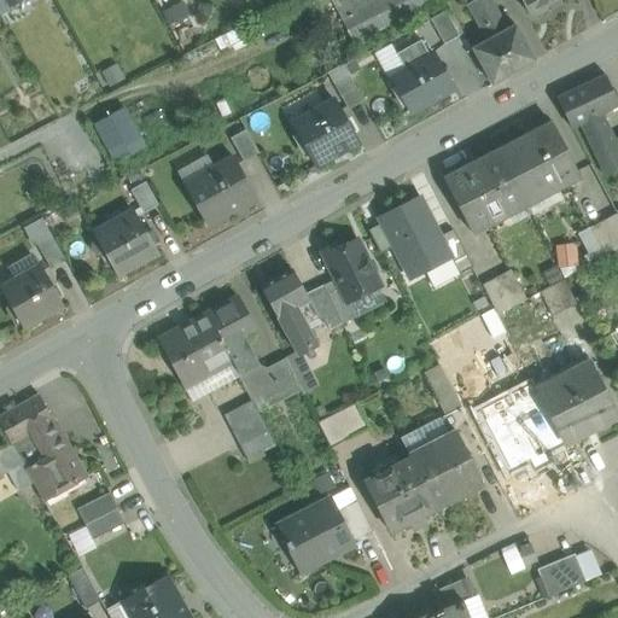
[(0,0),(0,12),(22,0),(0,0)]
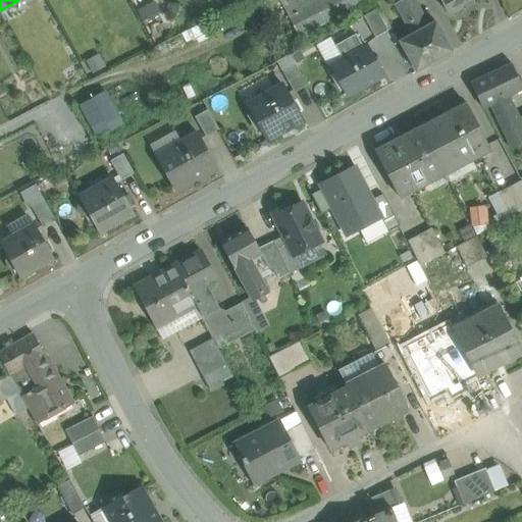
[(279,0),(299,37),(369,0),(279,0)]
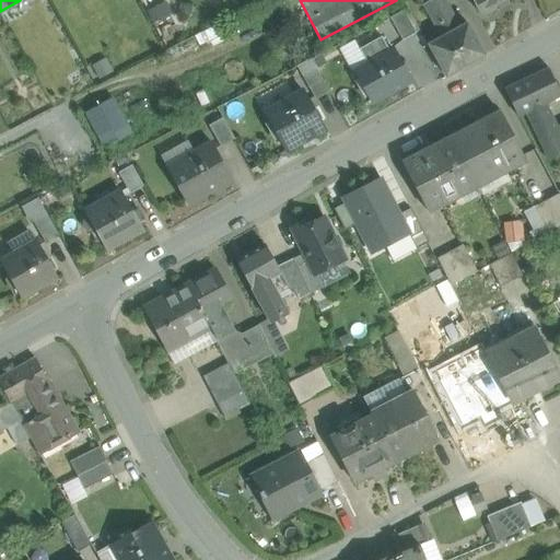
[(431,0),(422,4),(441,37),(459,27),(444,0),(431,0)]
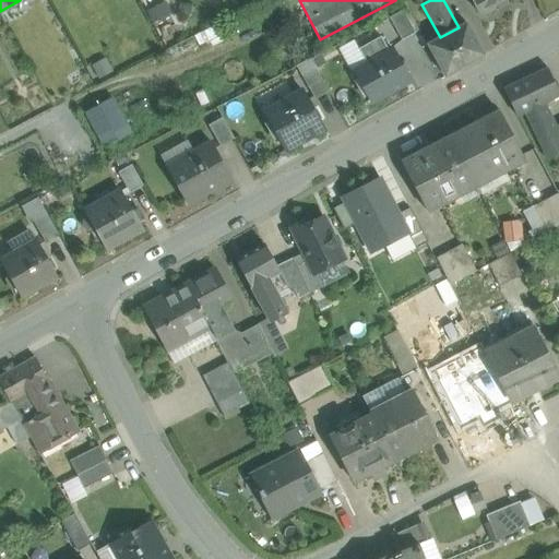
[(473,0),(478,10),(486,12),(507,0),(473,0)]
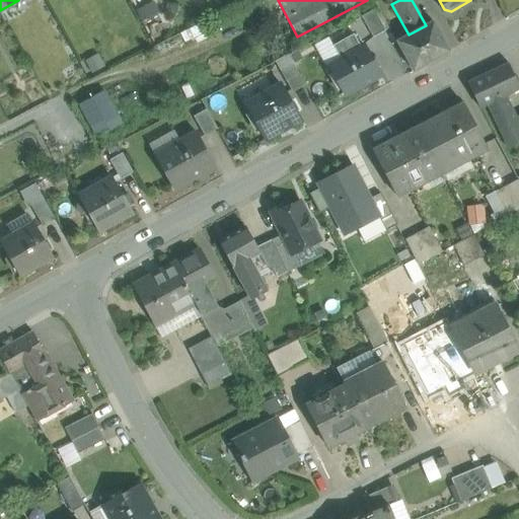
[(383,31),(372,10),(360,17),(371,39),(383,31)]
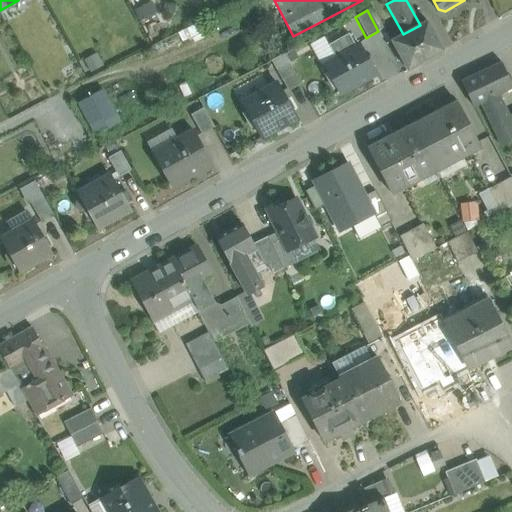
[(403,34),(391,41),(407,70),(443,50),(427,21),(403,34)]
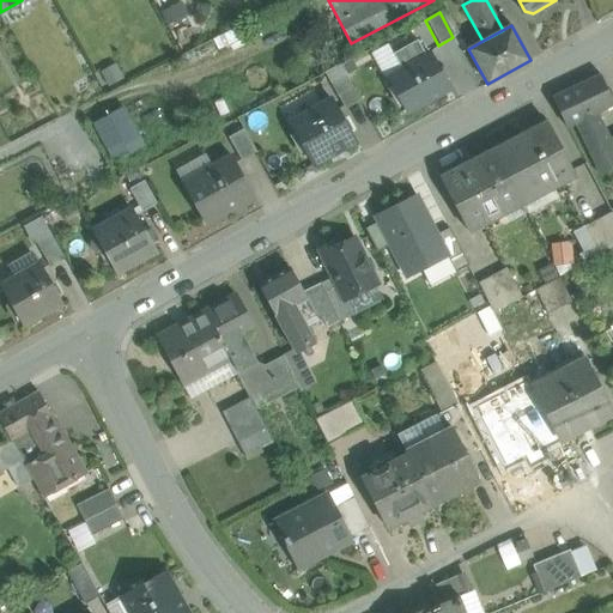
[(416,41),(392,54),(401,71),(425,58),(416,41)]
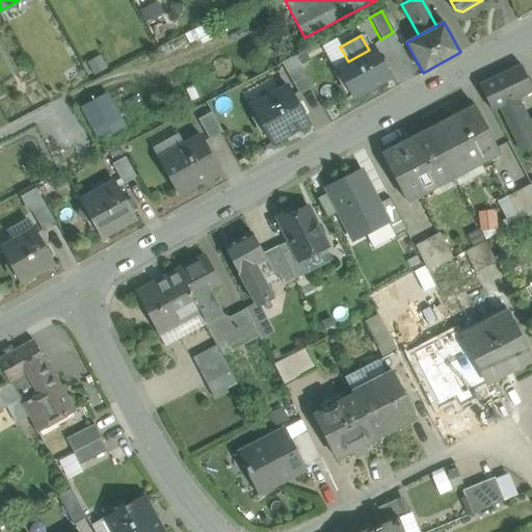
[(348,61),(340,47),(328,54),(337,69),(348,61)]
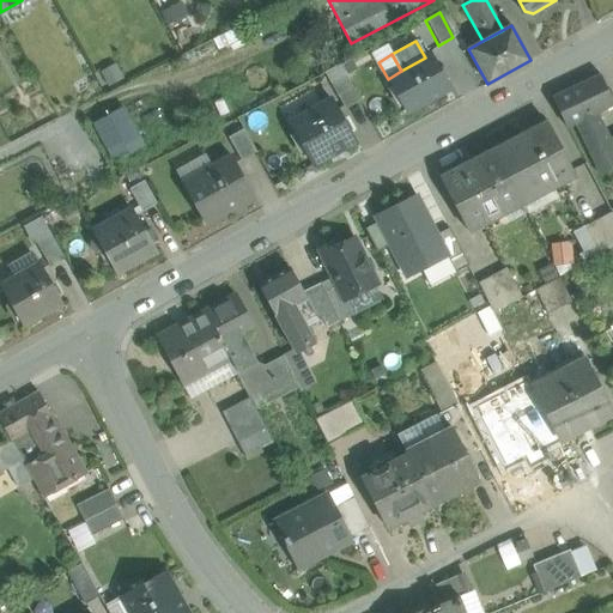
[(401,71),(388,79),(407,113),(429,101),(428,99),(449,87),(430,55),(425,58),(401,71)]
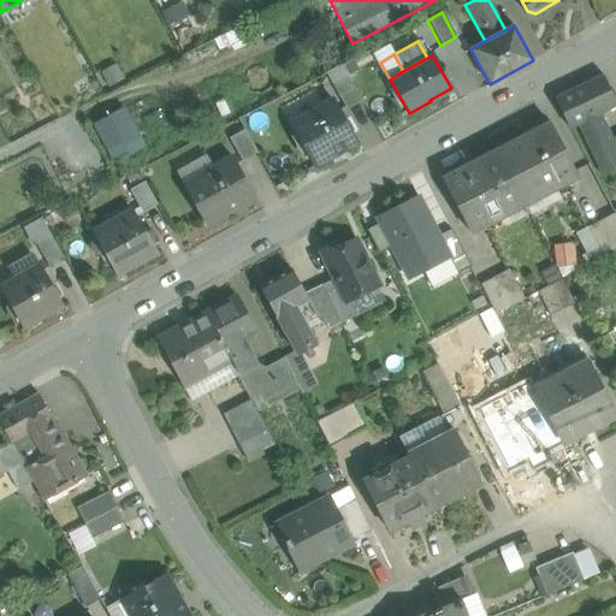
[(615,104),(603,76),(555,98),(570,129),(579,124),(604,176),(615,170),(615,146),(614,141),(600,113),(615,106),(615,104)]
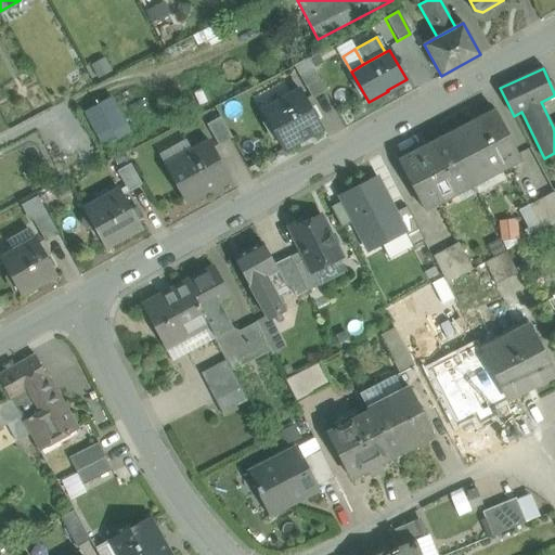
[(323,91),(312,71),(298,78),(310,99),(323,91)]
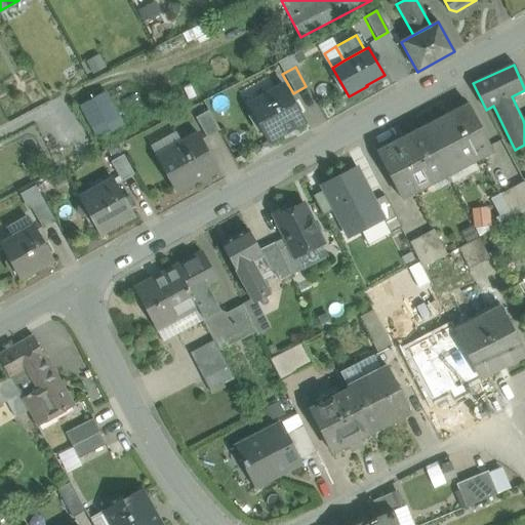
[(303,122),(283,87),(282,88),(284,92),(250,111),(248,107),(247,108),(267,143),(286,131),(303,122)]
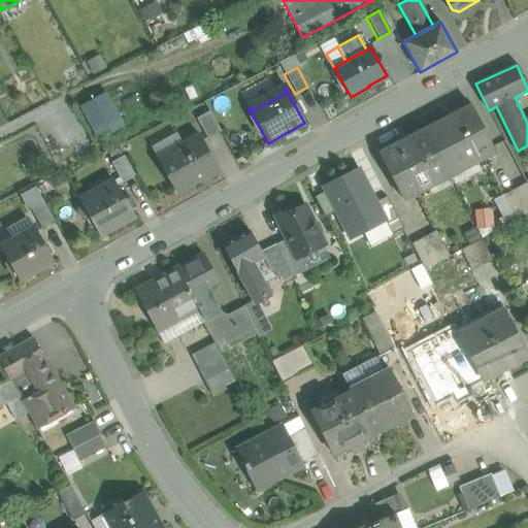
[(104,93),(80,106),(99,138),(122,125),(104,93)]
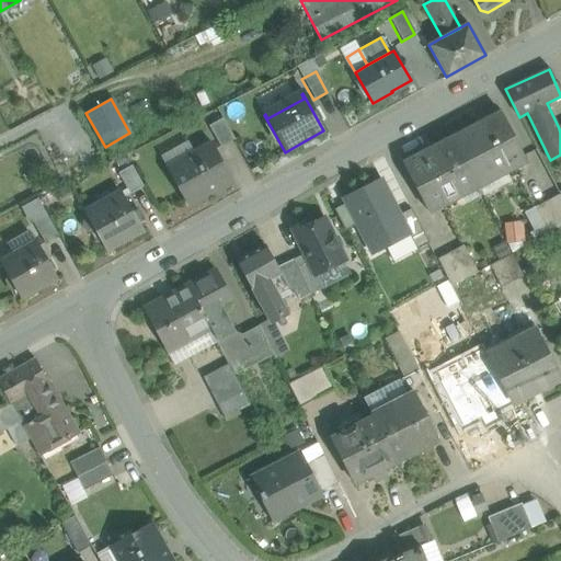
[(501,113),(451,139),(476,185),(526,160),(501,113)]
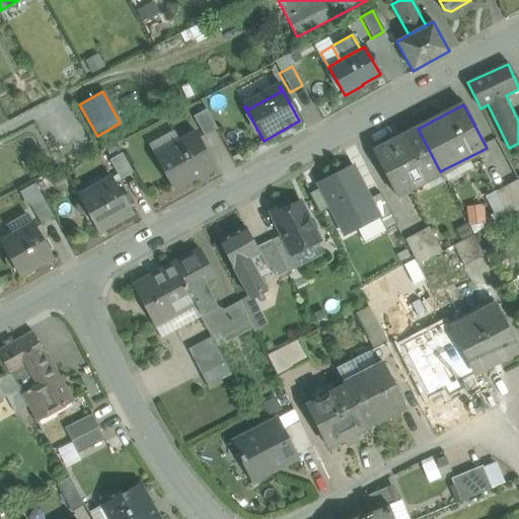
[(205,110),(192,118),(203,138),(216,131),(205,110)]
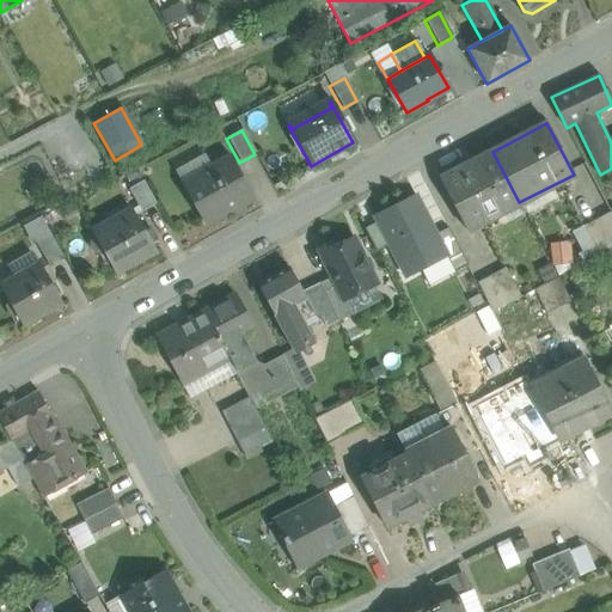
[(493,152),(441,178),(467,230),(519,202),(493,152)]
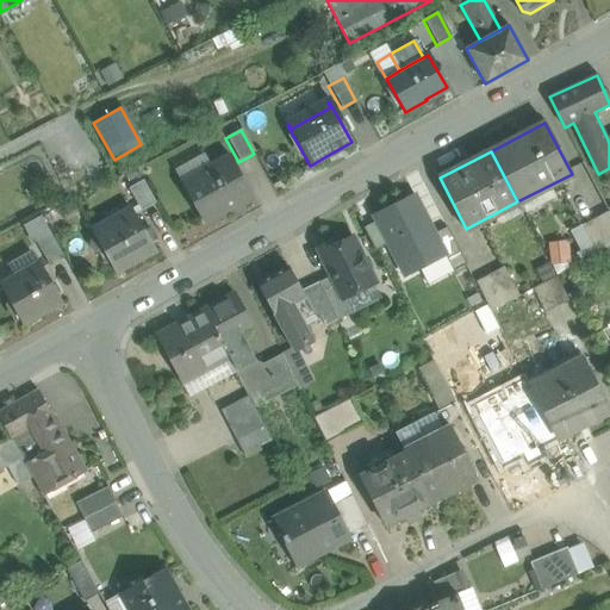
[(180,184),(210,167),(204,156),(174,172),(180,184)]
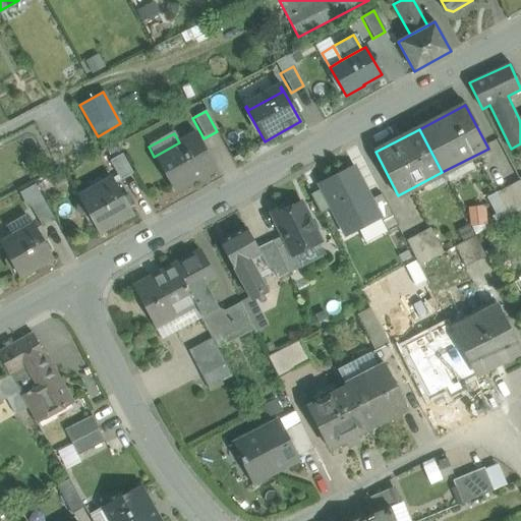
[(196,135),(180,145),(179,142),(154,157),(173,191),(190,182),(189,179),(214,166),(196,135)]
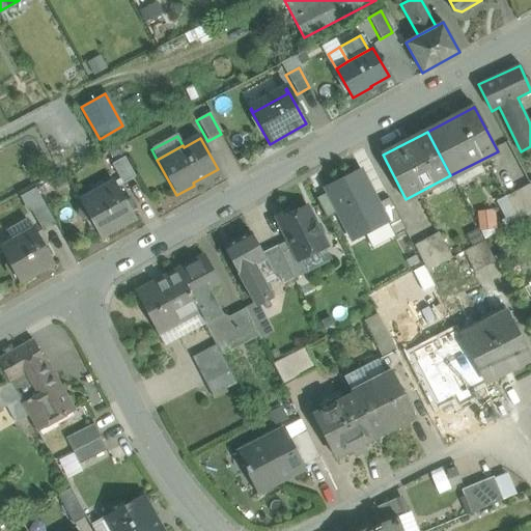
[(124,158),(112,164),(122,185),(135,177),(124,158)]
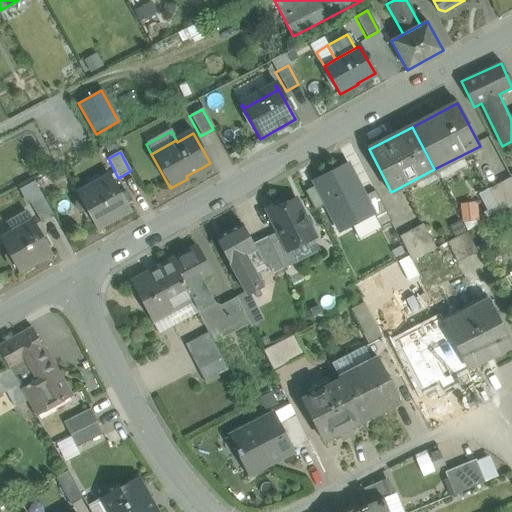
[(342,163),(314,182),(336,216),(364,197),(342,163)]
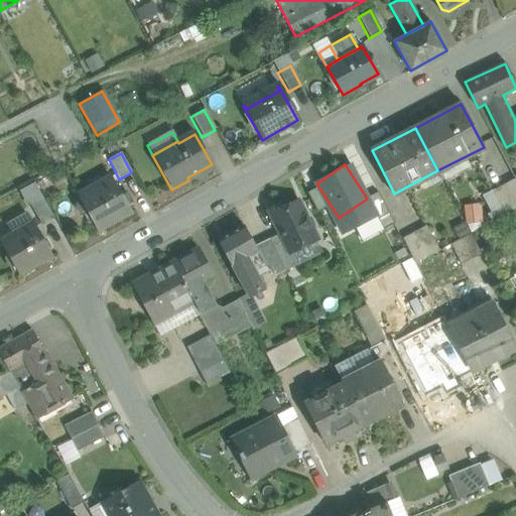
[(114,182),(81,200),(79,196),(79,197),(83,204),(88,214),(98,232),(131,213),(113,177),(112,178),(114,182)]
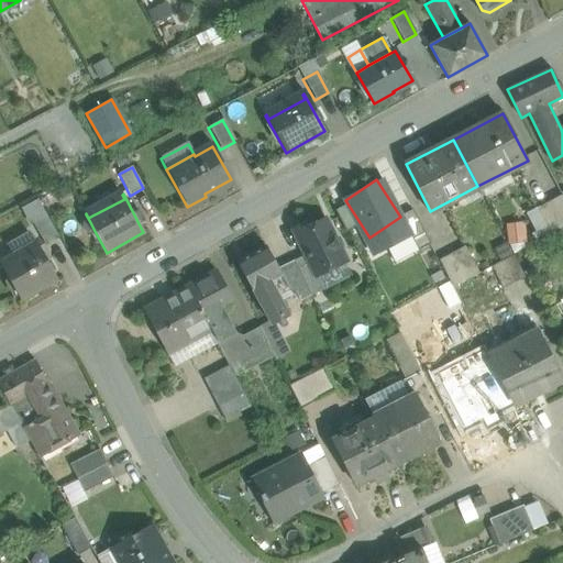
[(562,228),(562,196),(562,194),(537,208),(551,234),(562,228)]
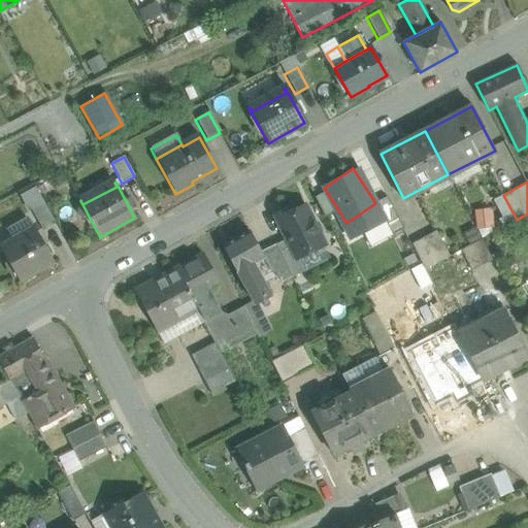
[(30,208),(43,201),(36,189),(23,196),(30,208)]
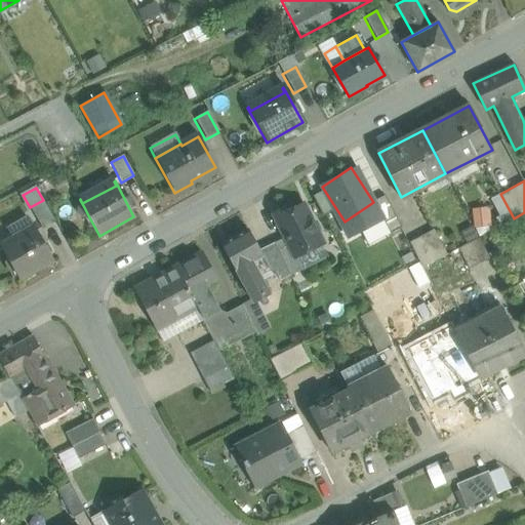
[(43,200),(30,207),(41,228),(54,221),(43,200)]
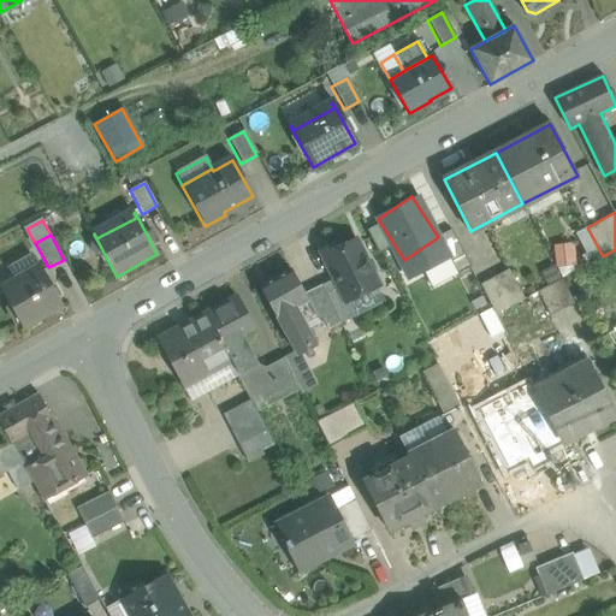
[(448,250),(438,237),(404,260),(414,273),(448,250)]
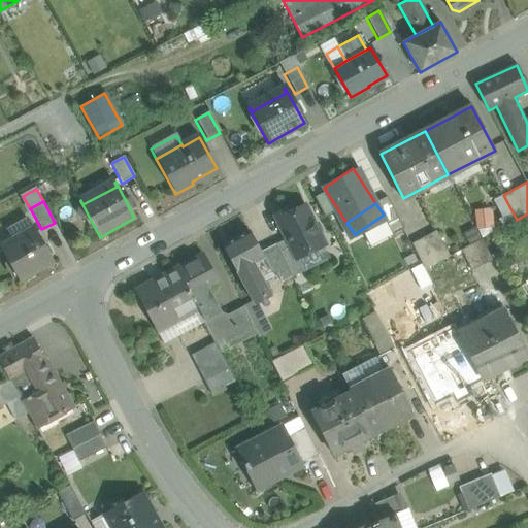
[(314,223),(304,205),(293,211),(291,207),(282,212),(283,215),(281,222),(278,223),(287,239),(296,259),(297,258),(318,248),(321,238),(320,235),(321,230),(318,224),(314,223)]
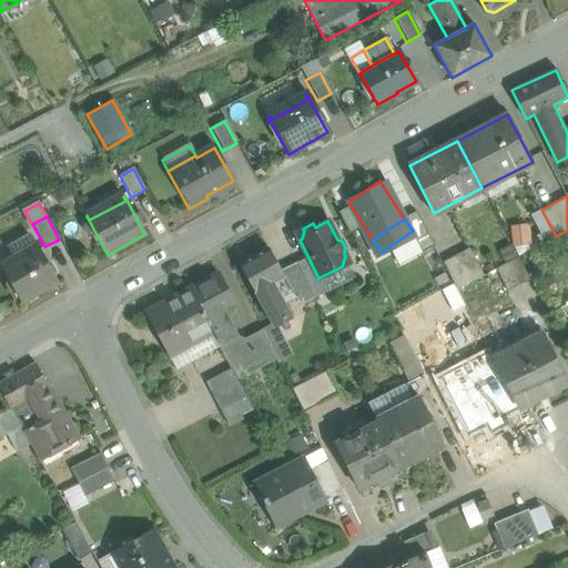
[(513,245),(530,242),(527,222),(509,224),(513,245)]
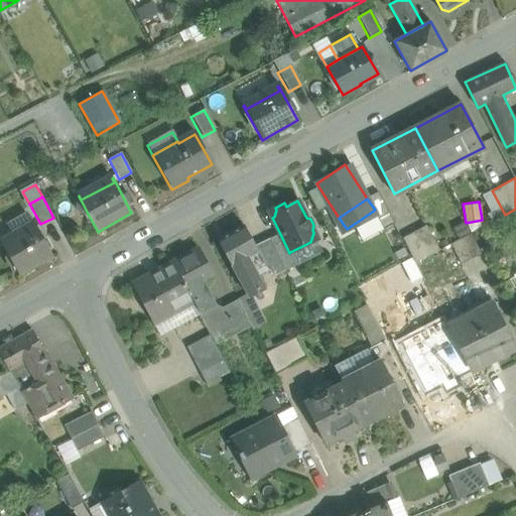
[(80,219),(88,214),(83,204),(74,208),(80,219)]
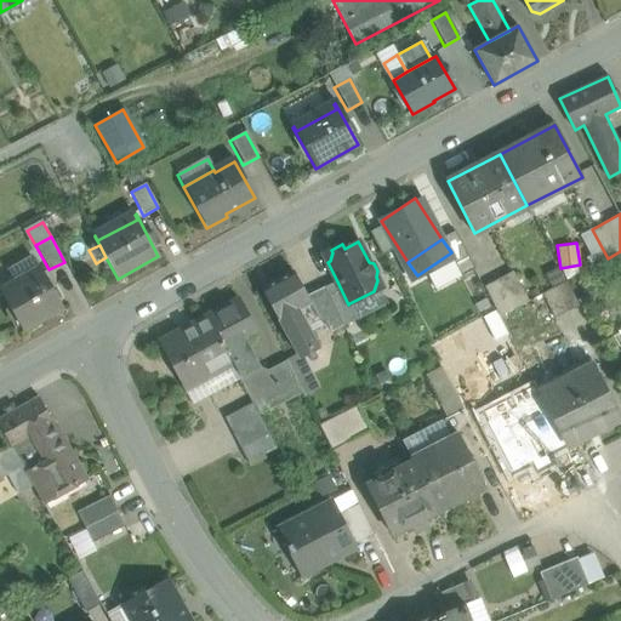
[(18,288),(41,275),(39,272),(32,258),(10,272),(18,288)]
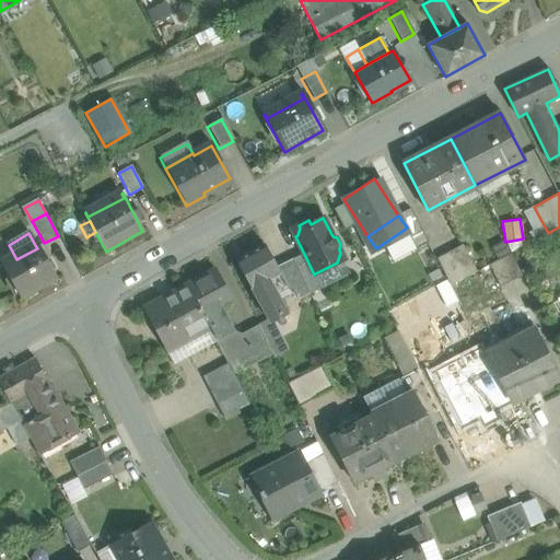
[(16,259),(3,267),(2,264),(0,265),(20,299),(57,279),(37,244),(35,245),(37,248),(16,259)]
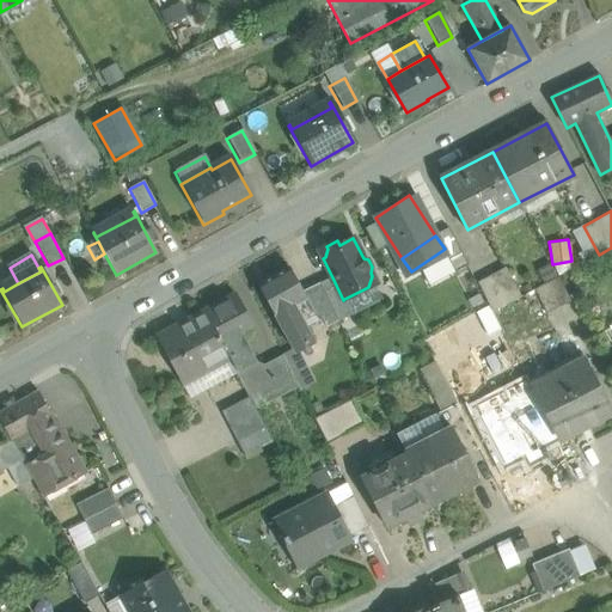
[(303,292),(288,267),(258,283),(294,348),(294,349),(295,352),(313,342),(294,306),(306,300),(306,299),(303,292)]
